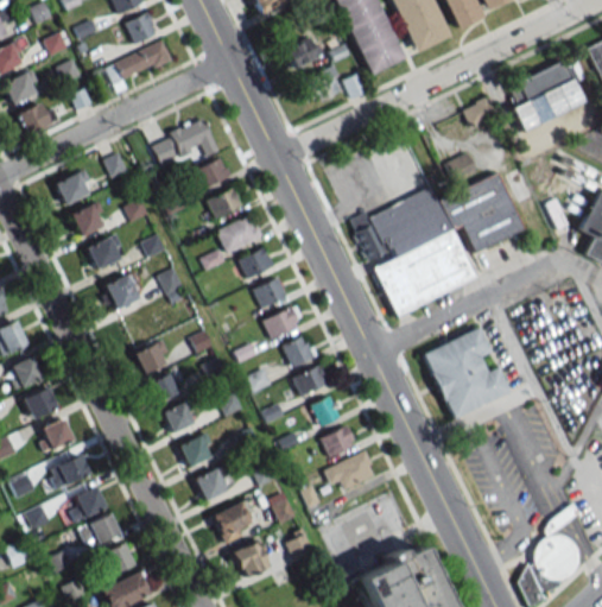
[(114,0),(140,0),(143,4),(121,14),(114,0)]
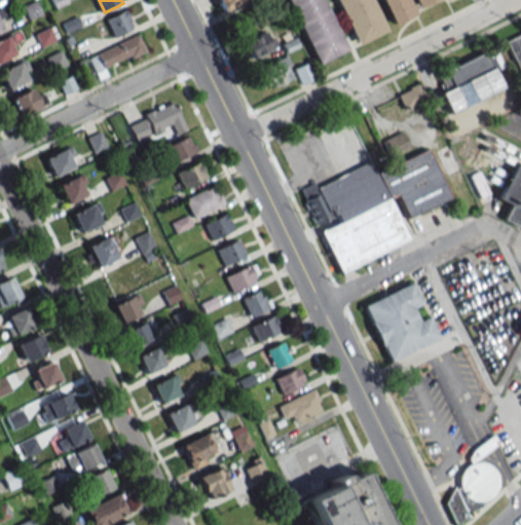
[(219,0),(225,12),(251,0),(219,0)]
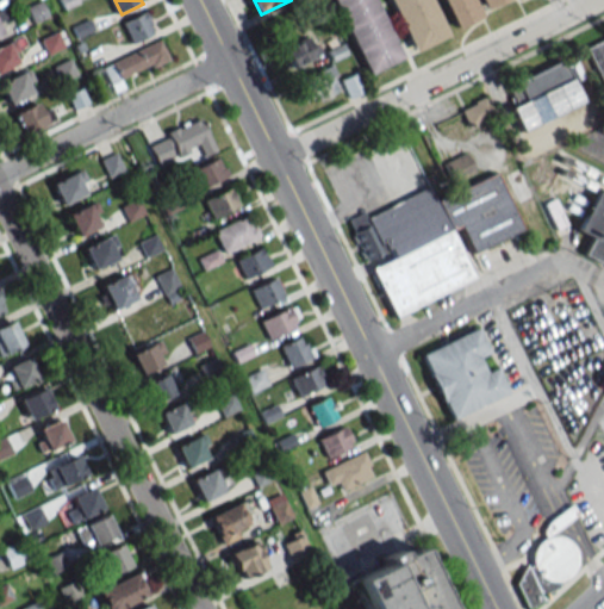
[(377,0),(337,0),(374,74),(408,58),(377,0)]
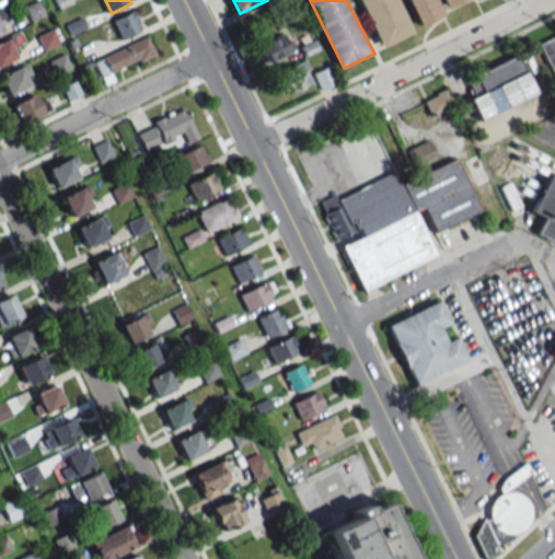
[(397,0),(361,0),(384,47),(414,33),(397,0)]
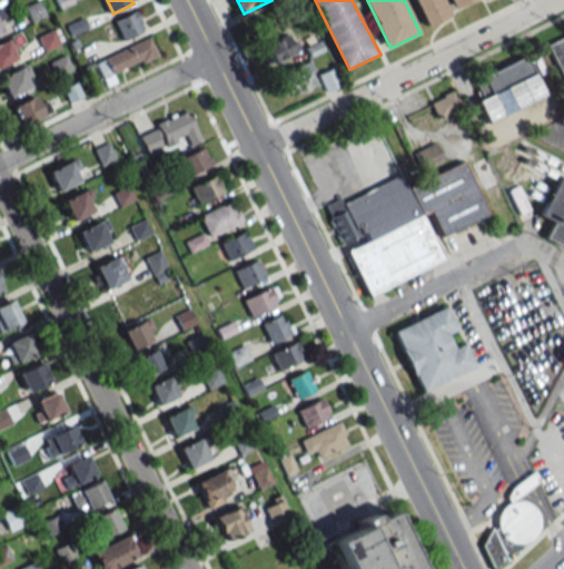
[(417,0),(431,28),(455,16),(447,0),(454,0),(458,8),(473,0),(417,0)]
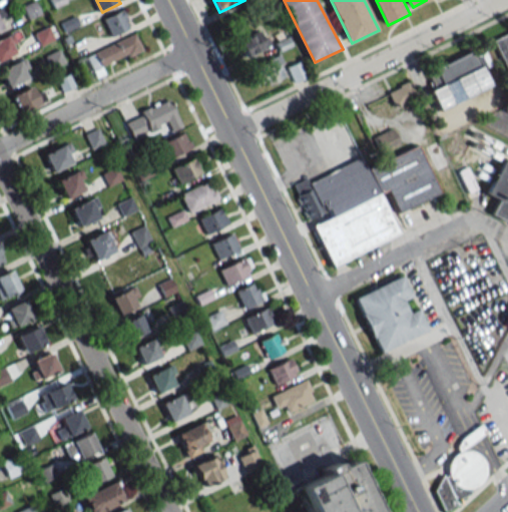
[(25,7),(38,1),(44,14),(31,20),(25,7)]
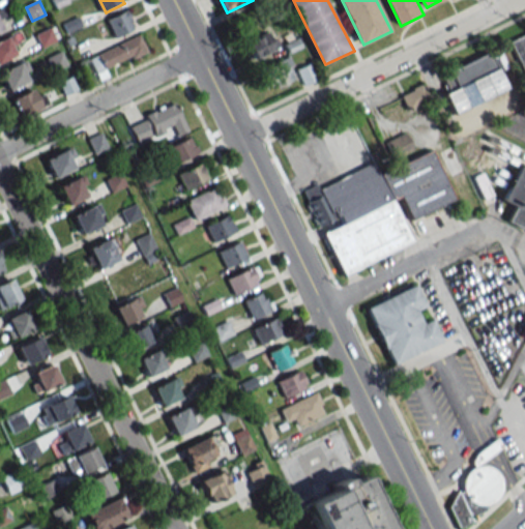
[(110,20),(129,10),(138,28),(118,37),(110,20)]
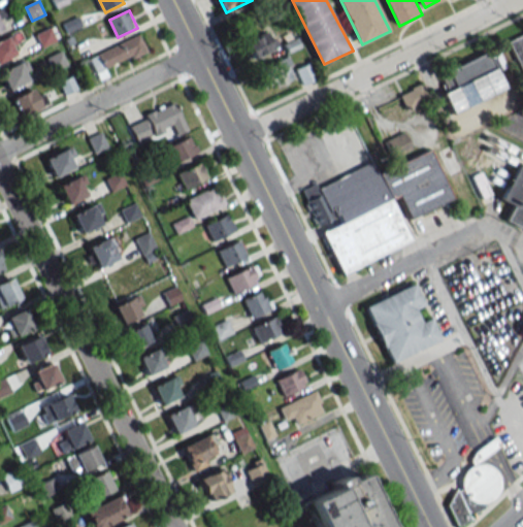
[(244,42),(250,61),(281,51),(275,33),(244,42)]
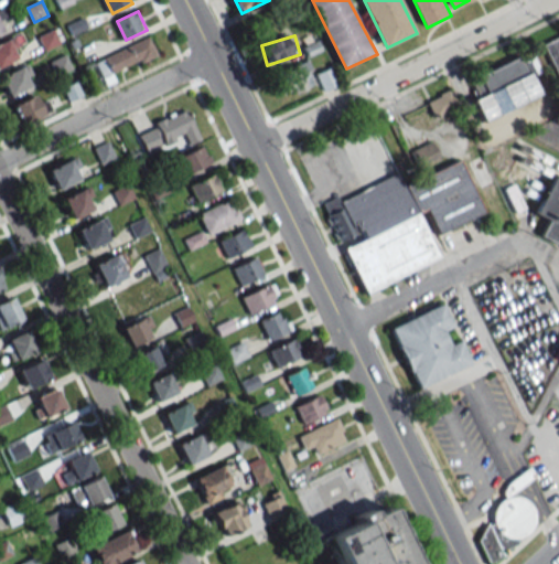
[(0,44),(15,38),(20,46),(14,50),(19,60),(0,67),(0,44)]
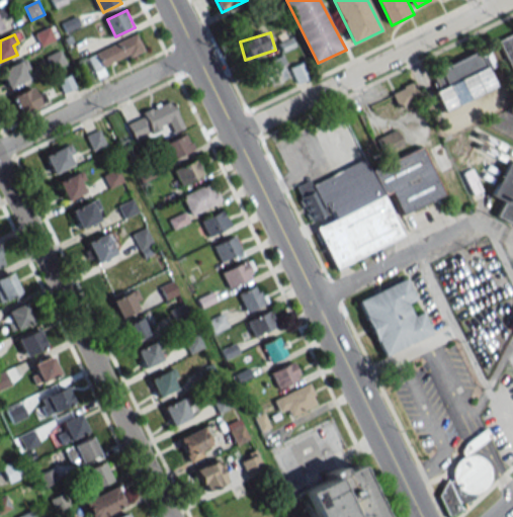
[(112,47),(139,34),(147,51),(120,63),(112,47)]
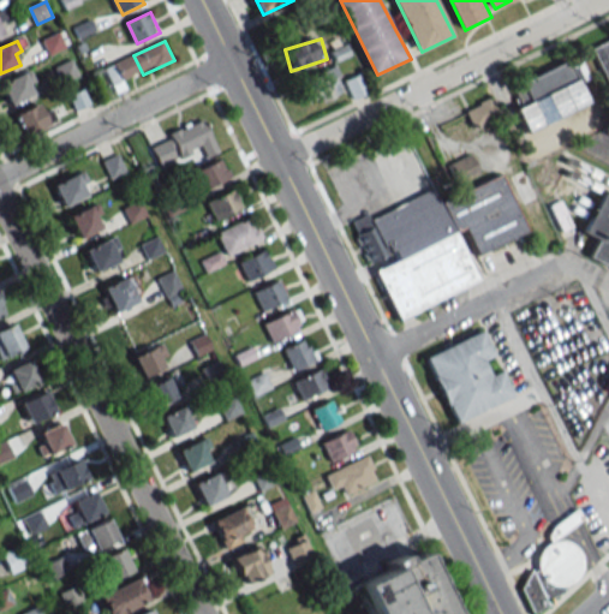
[(608,75),(596,49),(608,43),(608,75)]
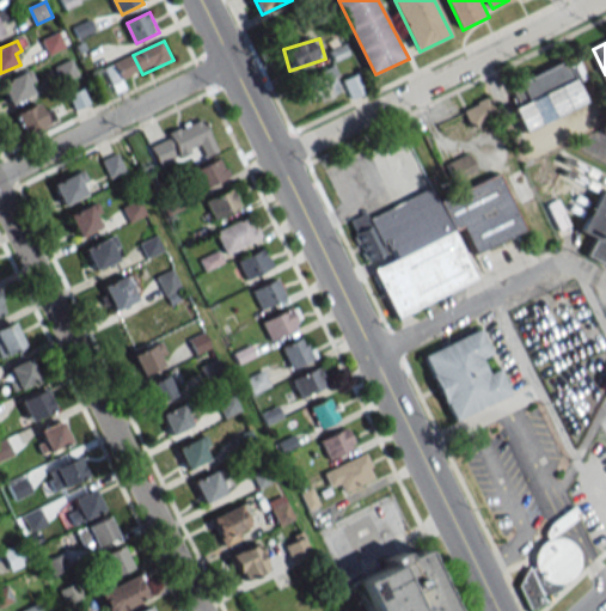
[(81,77),(75,61),(59,67),(66,84),(81,77)]
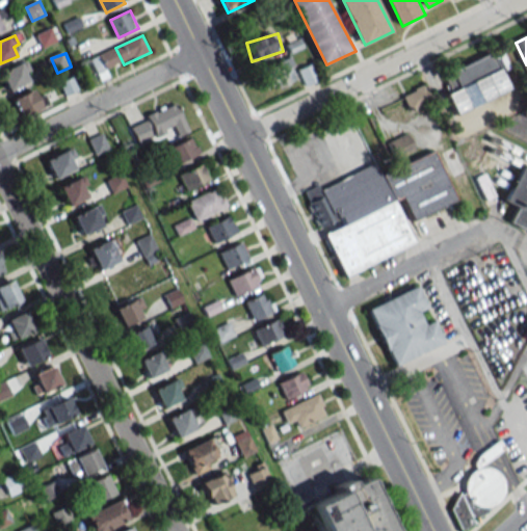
[(497,54),(515,90),(460,117),(450,97),(454,95),(447,78),(497,54)]
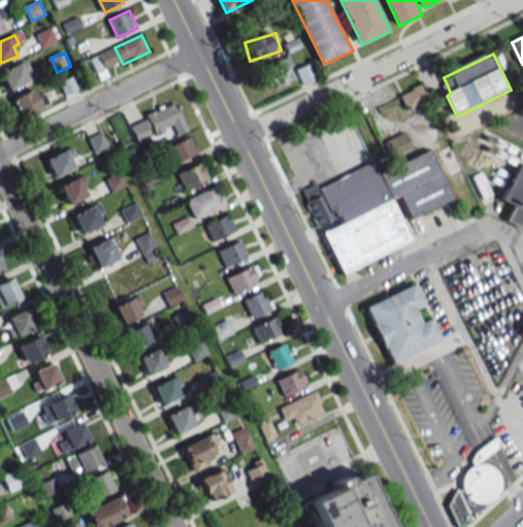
[(266,68),(274,89),(299,78),(291,58),(266,68)]
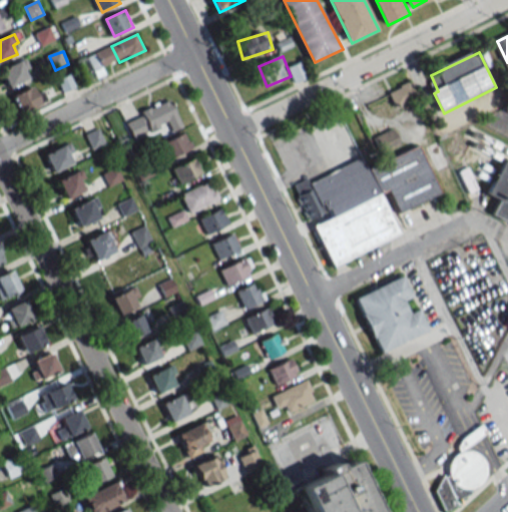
[(3,70),(28,59),(32,67),(26,70),(30,79),(11,87),(3,70)]
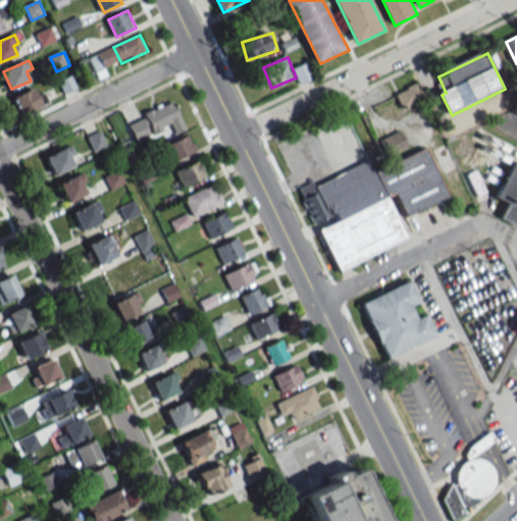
[(314,80),(309,64),(298,68),(303,84),(314,80)]
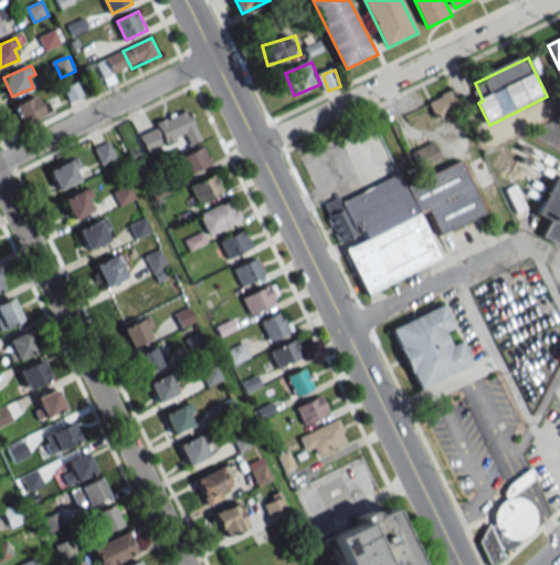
[(67,89),(73,102),(87,96),(82,83),(67,89)]
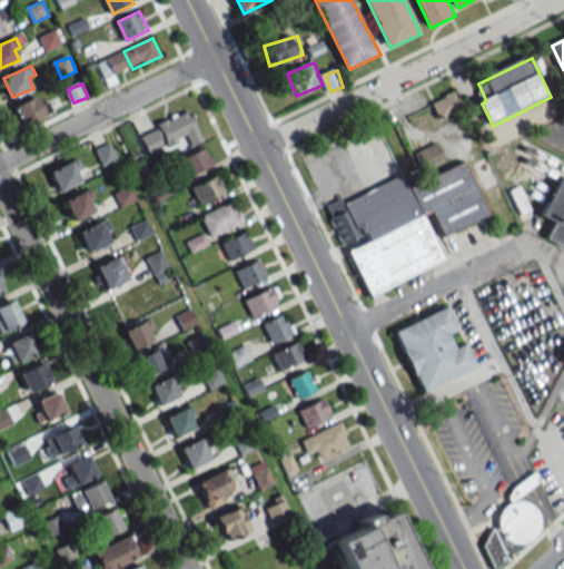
[(434,102),(442,119),(466,109),(458,92),(434,102)]
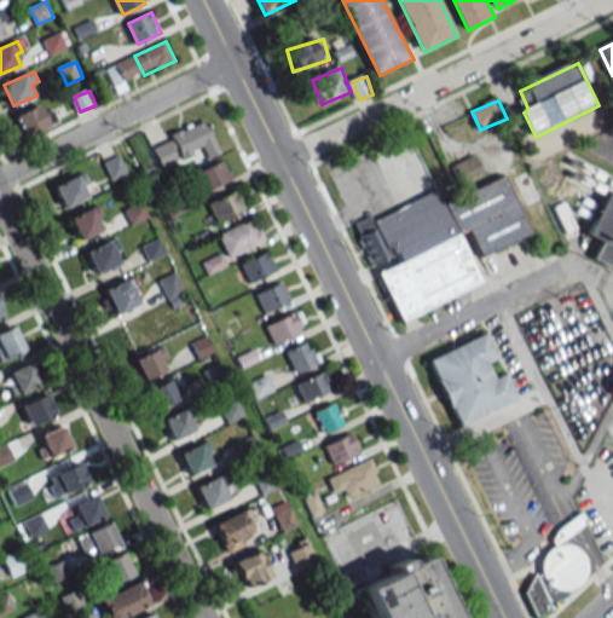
[(29,137),(59,122),(55,111),(45,116),(40,105),(18,116),(29,137)]
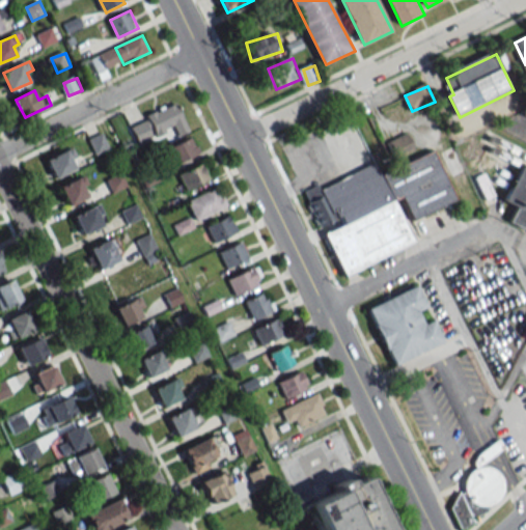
[(133,123),(141,144),(177,130),(181,136),(191,132),(180,105),(133,123)]
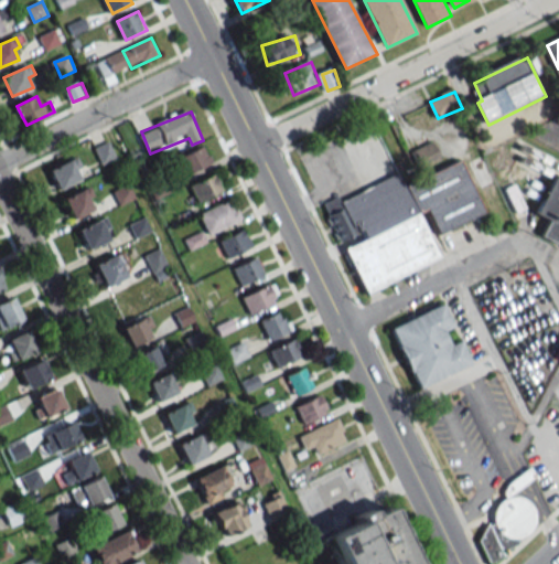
[(415,152),(422,170),(444,161),(437,142),(415,152)]
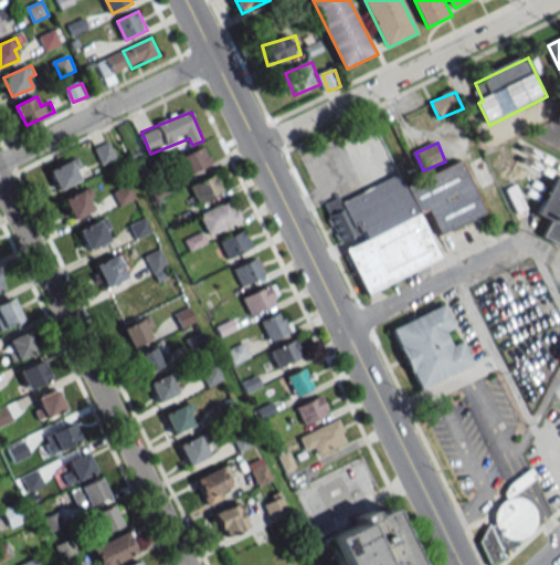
[(215,164),(207,146),(181,159),(190,176),(215,164)]
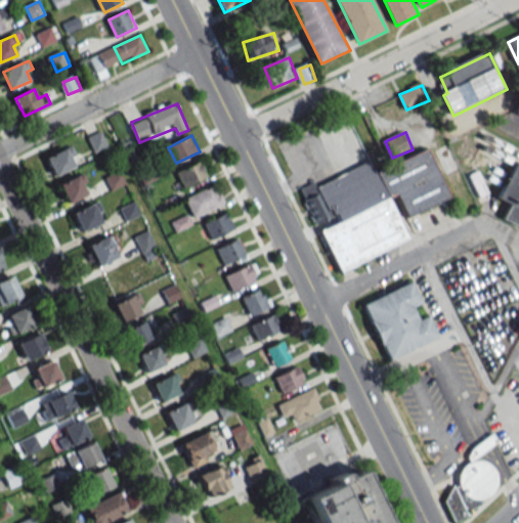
[(82,167),(76,147),(49,157),(55,176),(82,167)]
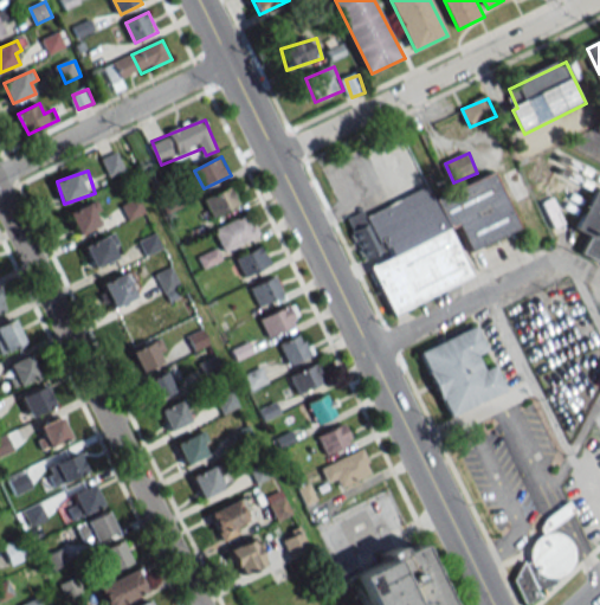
[(440,203),(497,174),(524,230),(475,253),(460,226),(453,229),(440,203)]
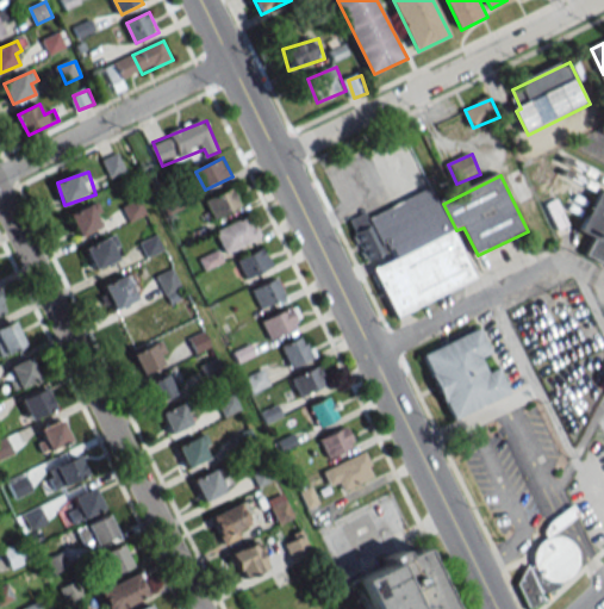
[(456,230),(400,258),(396,247),(391,249),(387,242),(383,244),(369,217),(435,185),(443,204),(456,230)]
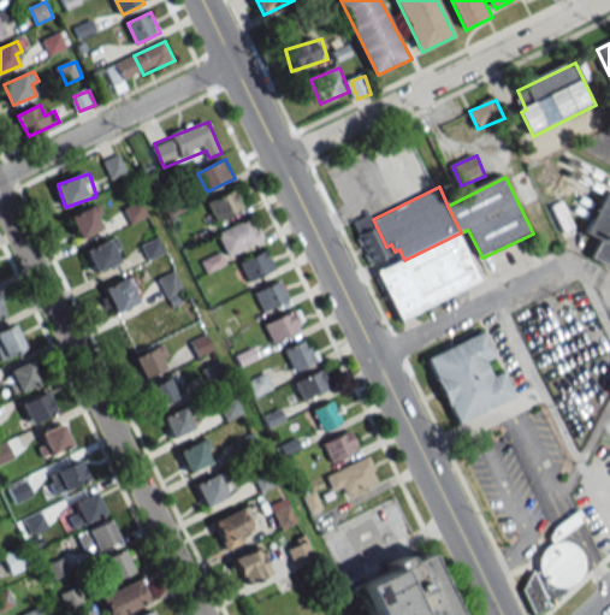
[(211,203),(218,220),(246,210),(237,191),(211,203)]
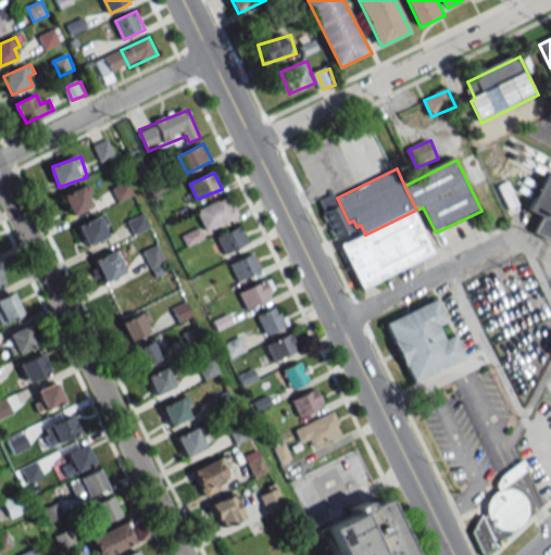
[(550,173),(550,239),(538,232),(546,217),(531,210),(550,173)]
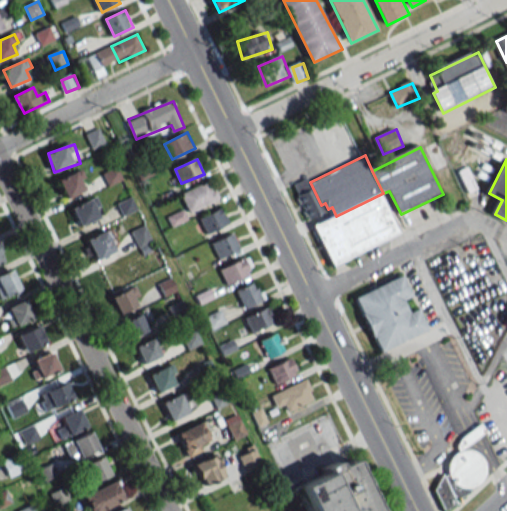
[(192,213),(220,199),(211,181),(183,195),(192,213)]
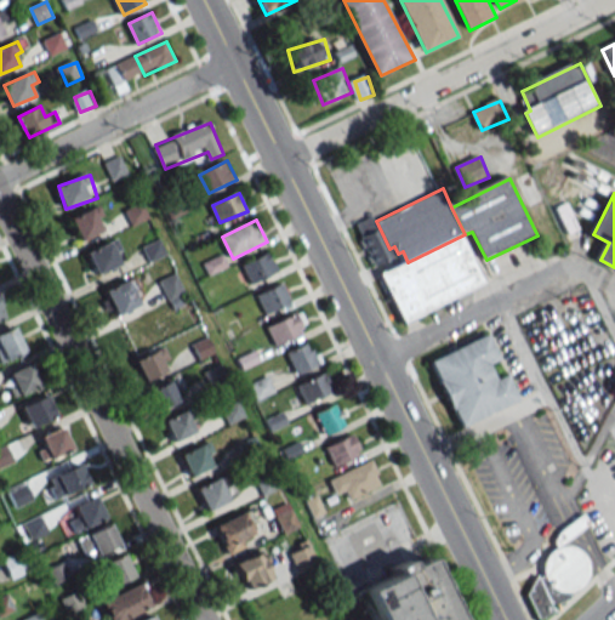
[(465,234),(408,262),(382,276),(406,323),(489,282),(465,234)]
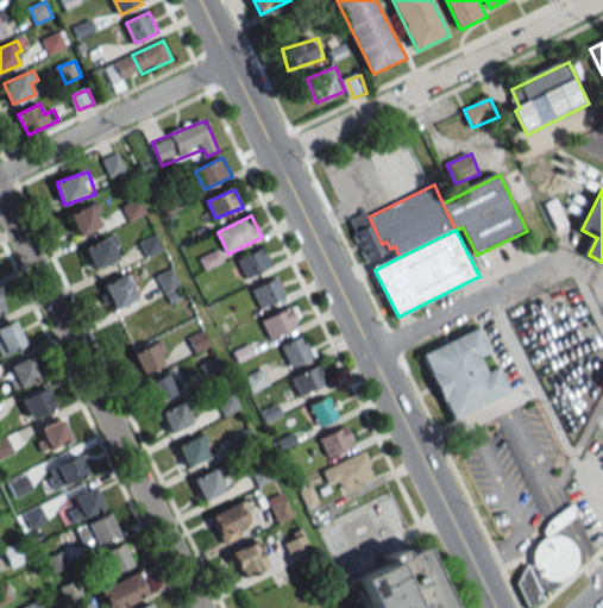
[(126,256),(117,234),(87,249),(98,270),(126,256)]
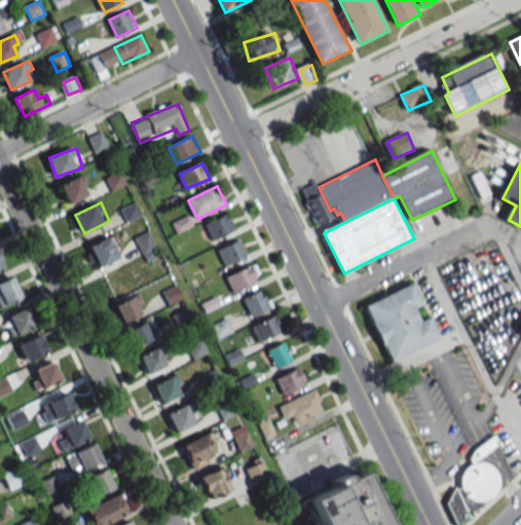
[(208,225),(227,215),(235,230),(215,240),(208,225)]
